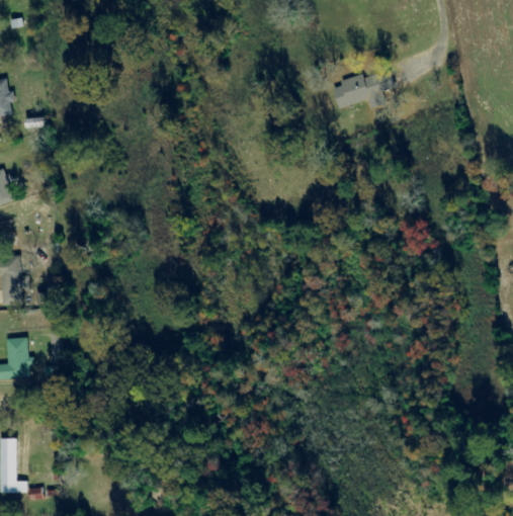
[(366,99),(368,107),(383,103),(375,73),(362,77),(361,75),(332,83),(338,107),(366,99)]
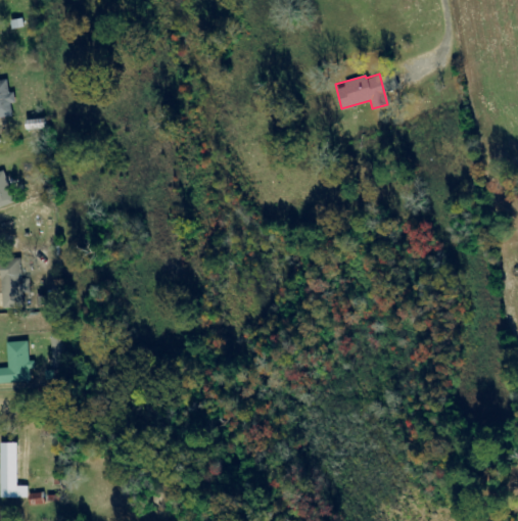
[(0,116),(10,115),(8,101),(13,101),(12,92),(7,93),(5,79),(0,80),(0,116)]
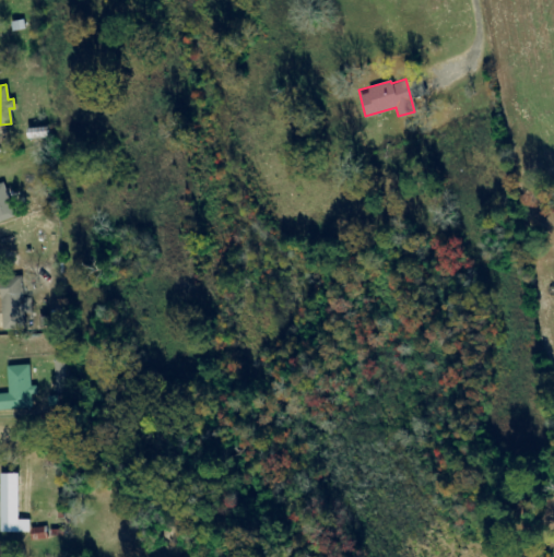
[(0,220),(12,217),(4,181),(0,182),(0,220)]
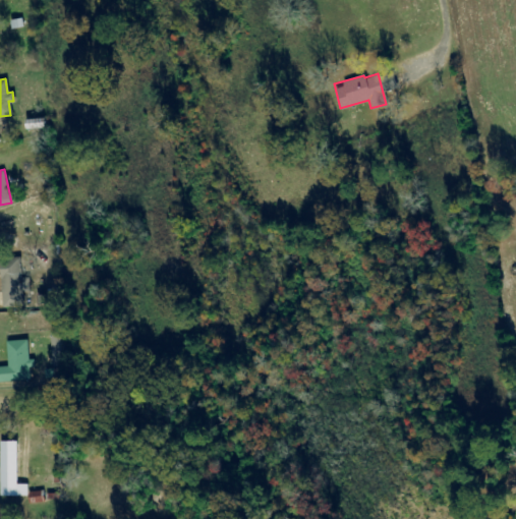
[(29,277),(19,277),(18,256),(0,257),(0,306),(21,306),(20,291),(30,291),(29,277)]
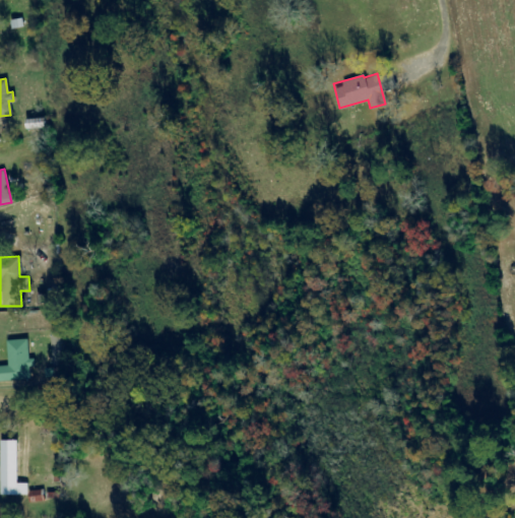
[(6,365),(0,365),(0,380),(34,379),(34,358),(27,358),(26,338),(5,339),(6,365)]
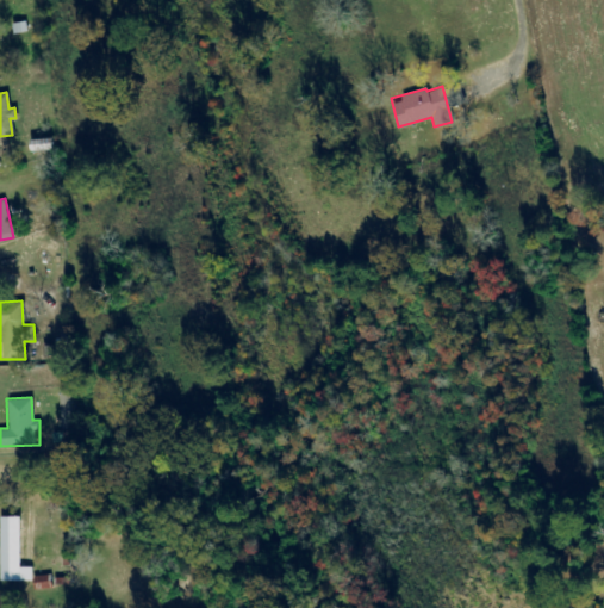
[(0,579),(31,581),(31,566),(20,566),(22,516),(0,515),(0,579)]
